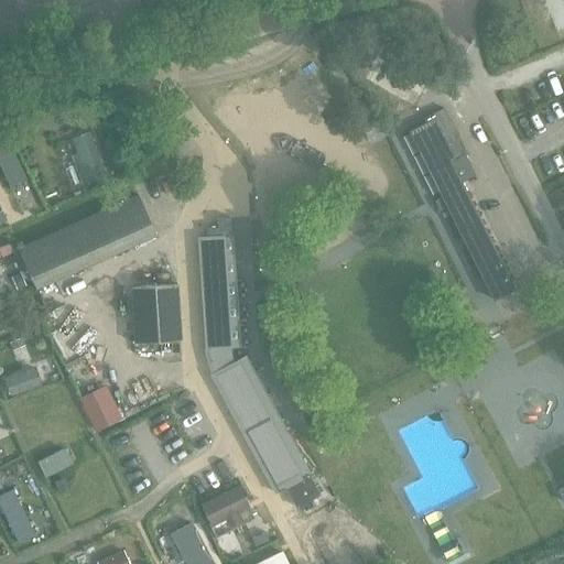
[(483,278),(476,281),(480,290),(487,286),(494,300),(516,289),(462,183),(475,175),(466,156),(467,155),(444,108),(423,118),(426,123),(409,132),(442,198),(435,202),(438,210),(446,206),(463,238),(455,241),(459,250),(467,247),(483,278)]
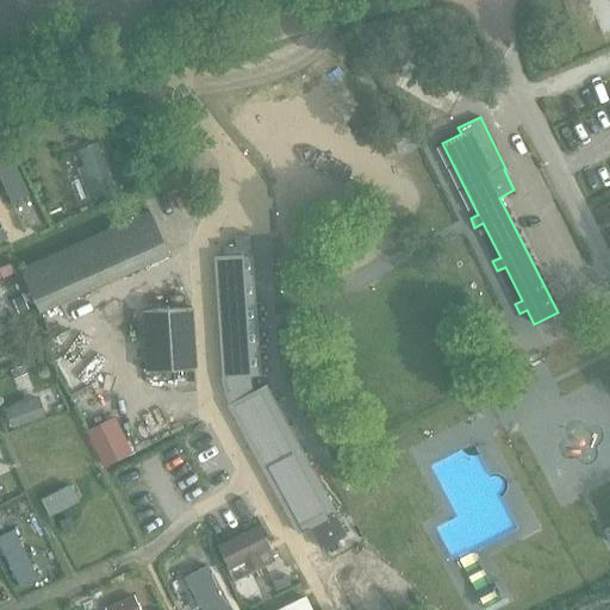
[(76,168),(89,200),(114,191),(97,142),(75,149),(82,166),(76,168)]
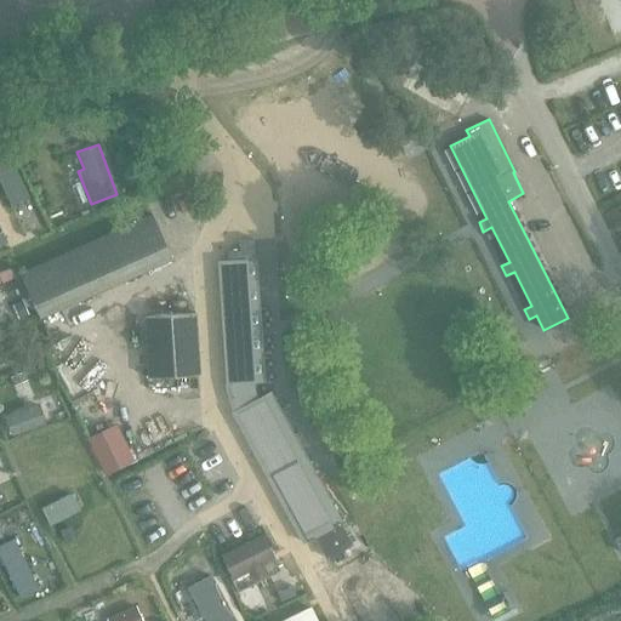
[(0,175),(0,194),(11,216),(34,204),(16,167),(0,175)]
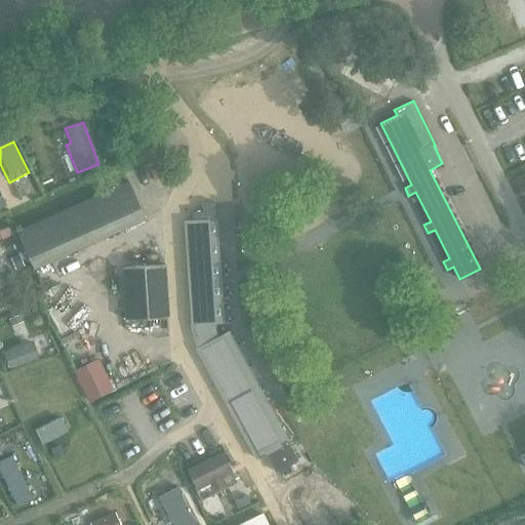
[(108,144),(98,147),(103,159),(112,156),(108,144)]
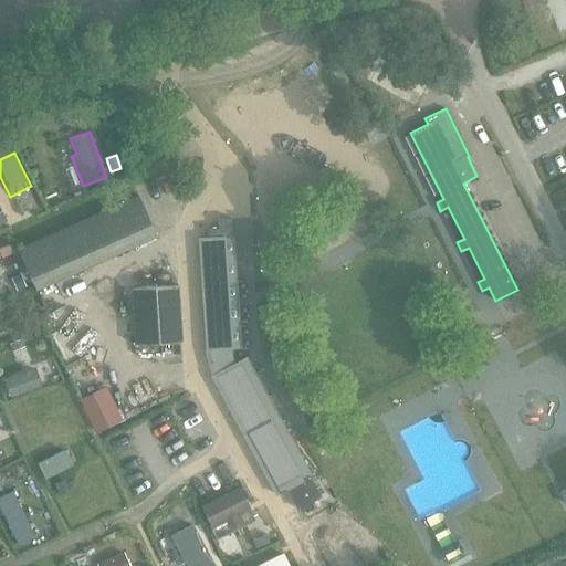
[(38,292),(157,238),(139,197),(19,251),(38,292)]
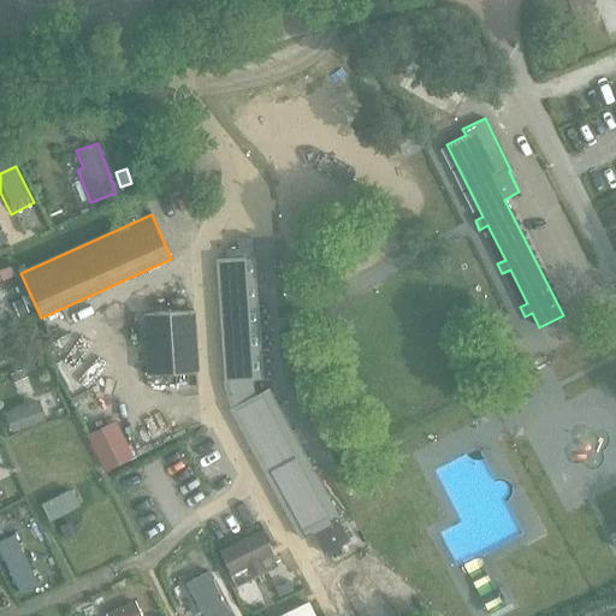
[(336,517),(337,517),(267,389),(254,395),(252,380),(253,380),(242,238),(237,238),(237,248),(226,249),(226,259),(217,260),(225,381),(232,408),(229,409),(300,539),(312,533),(323,554),(347,540),(336,517)]
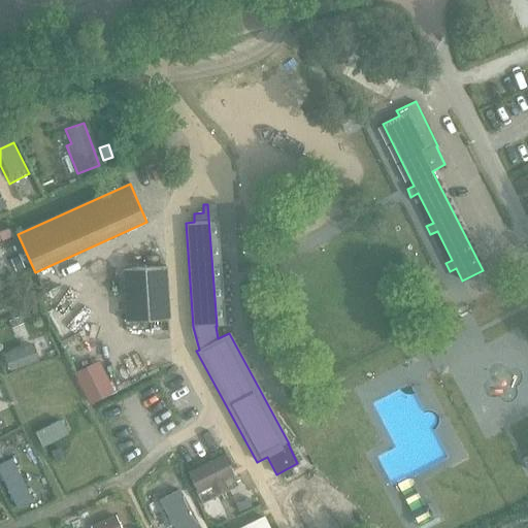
[(9,228),(0,232),(0,234),(2,240),(12,236),(9,228)]
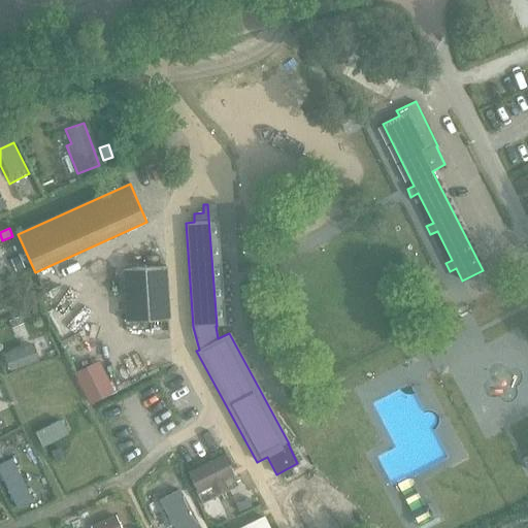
[(18,256),(9,260),(15,271),(23,267),(18,256)]
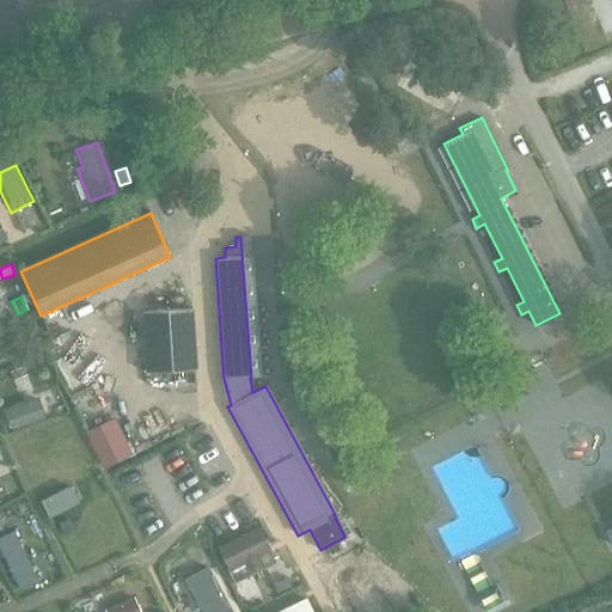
[(193,308),(142,312),(147,373),(196,371),(193,308)]
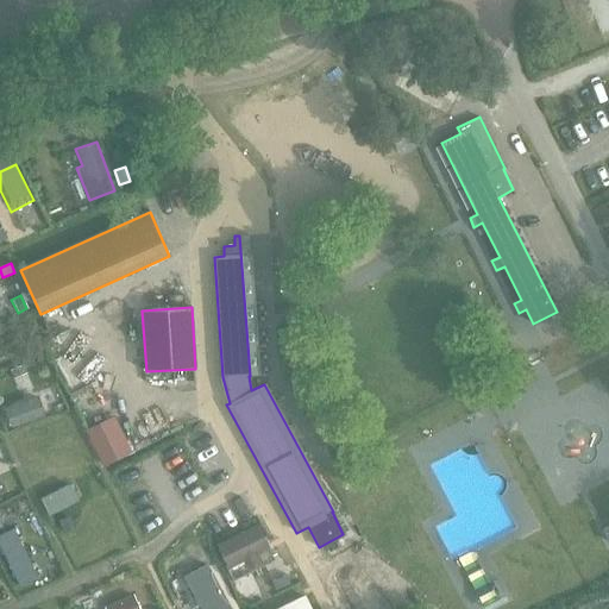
[(22,365),(11,370),(13,378),(25,374),(22,365)]
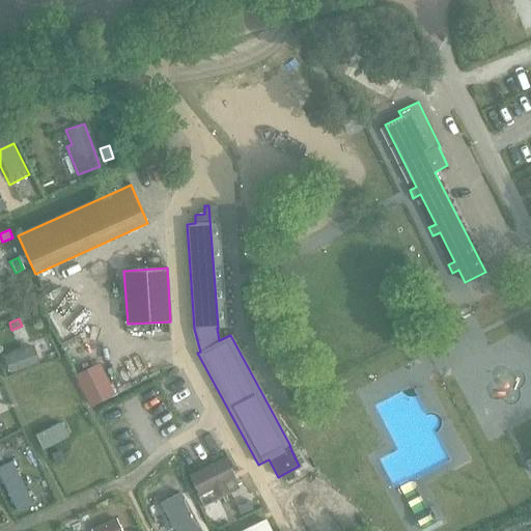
[(37,362),(31,346),(5,356),(10,371),(37,362)]
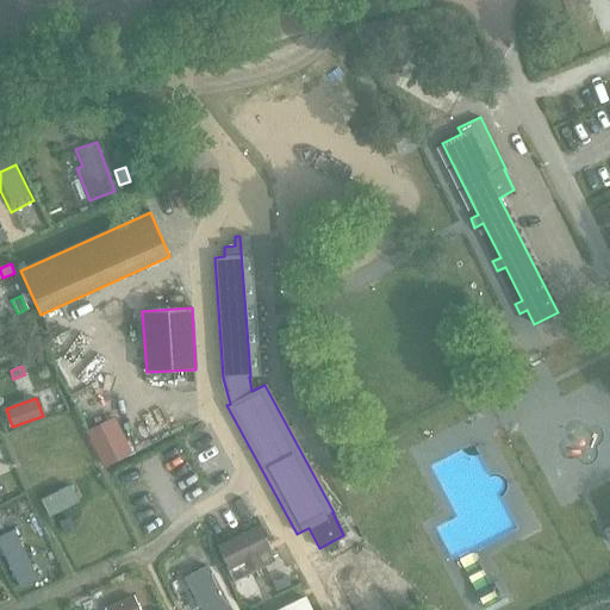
[(114,418),(86,430),(105,467),(132,454),(114,418)]
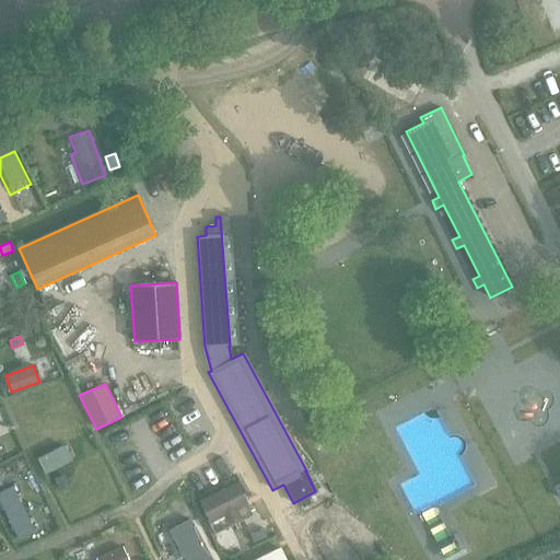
[(71,461),(63,445),(39,456),(47,473),(71,461)]
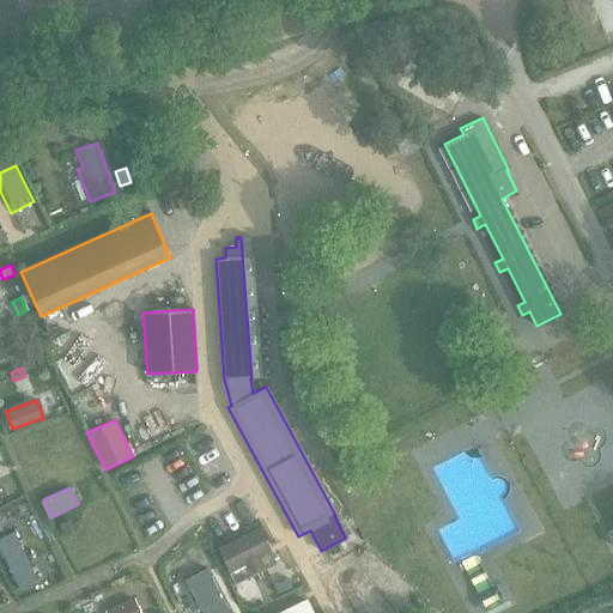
[(67,521),(60,525),(66,538),(74,534),(67,521)]
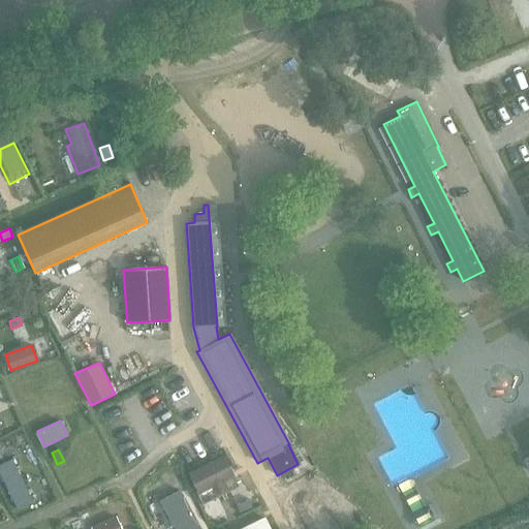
[(225,481),(235,476),(224,456),(189,472),(199,494),(212,488),(215,495),(228,489),(225,481)]
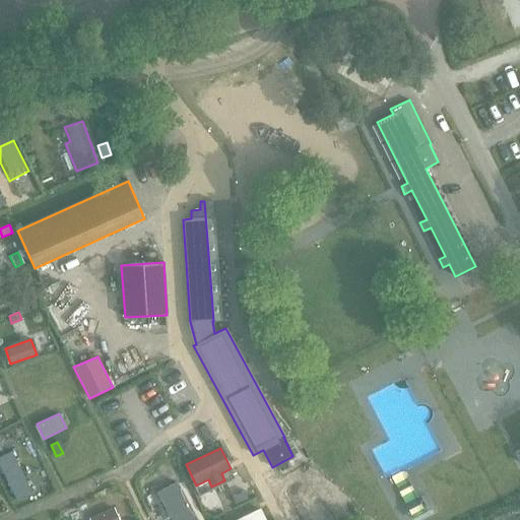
[(174,497),(166,478),(138,492),(146,509),(174,497)]
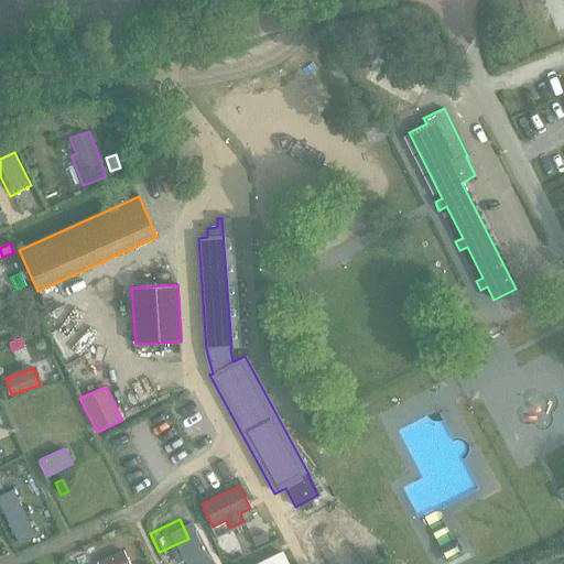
[(132,563),(126,548),(98,559),(100,563),(132,563)]
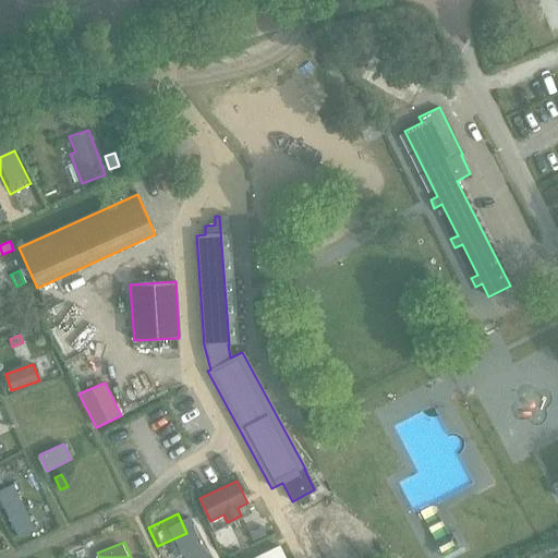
[(283,557),(278,546),(253,557),(283,557)]
